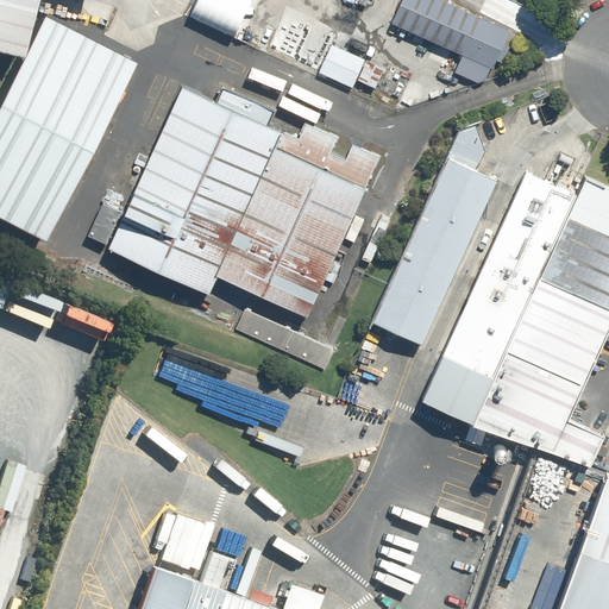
[(0,0),(0,38),(17,43),(27,0),(0,0)]
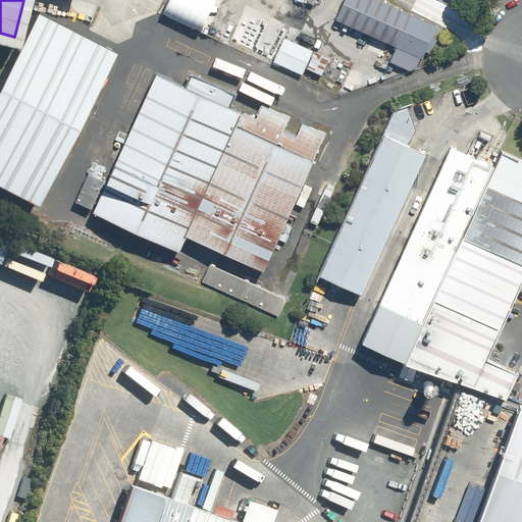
[(437,25),(378,0),(344,0),(335,19),(423,58),(437,25)]
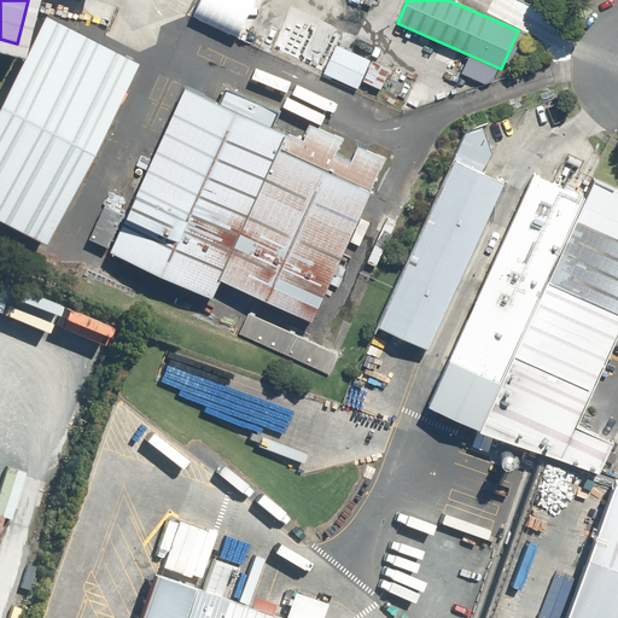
[(133,59),(36,12),(0,86),(0,217),(45,240),(133,59)]
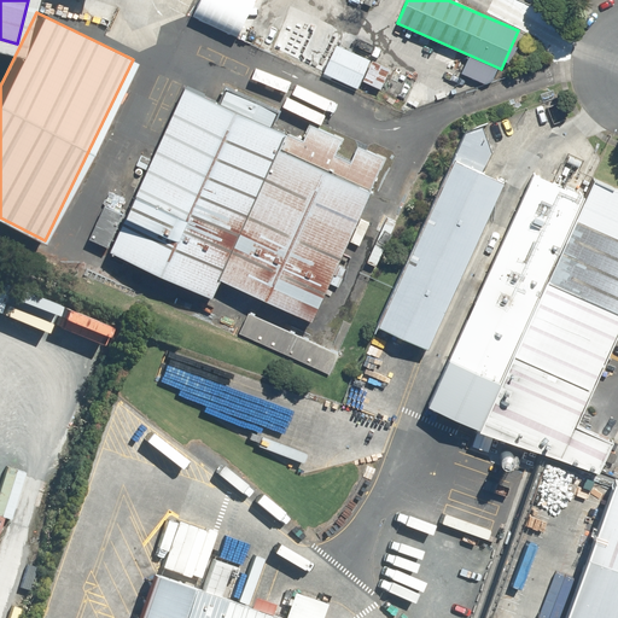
[(371,59),(336,44),(322,73),(357,88),(371,59)]
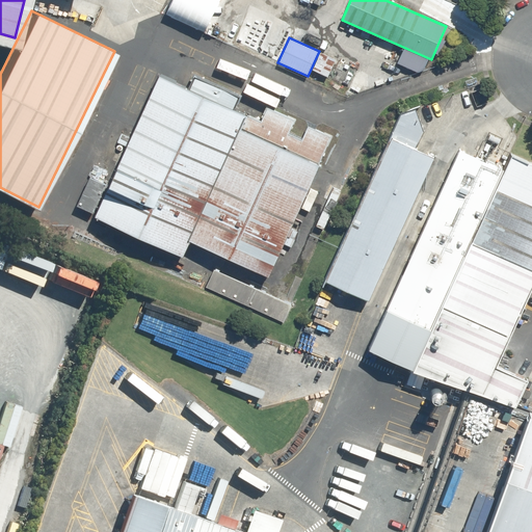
[(245,113),(159,75),(97,215),(183,254),(189,240),(245,113)]
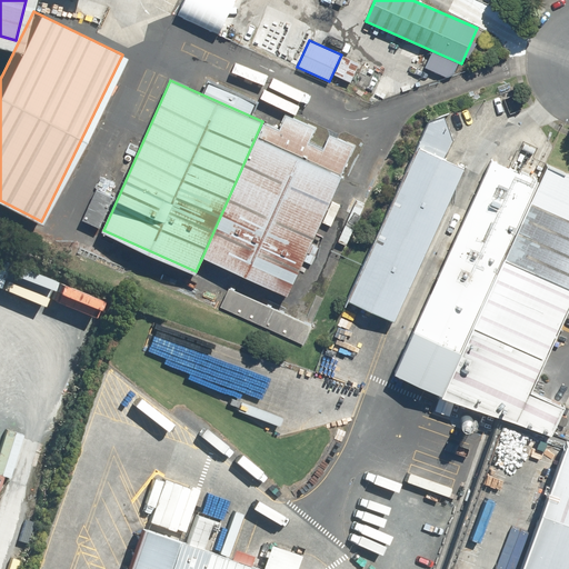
[(279,129),(262,121),(202,257),(288,295),(355,146),(329,135),(322,149),(309,143),(316,129),(285,116),(279,129)]
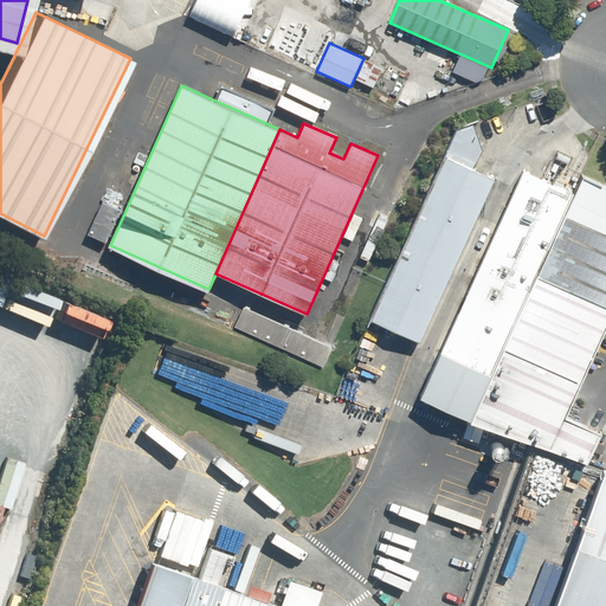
[(471,124),(455,128),(371,322),(423,345),(495,178),(474,167),(482,148),(471,124)]
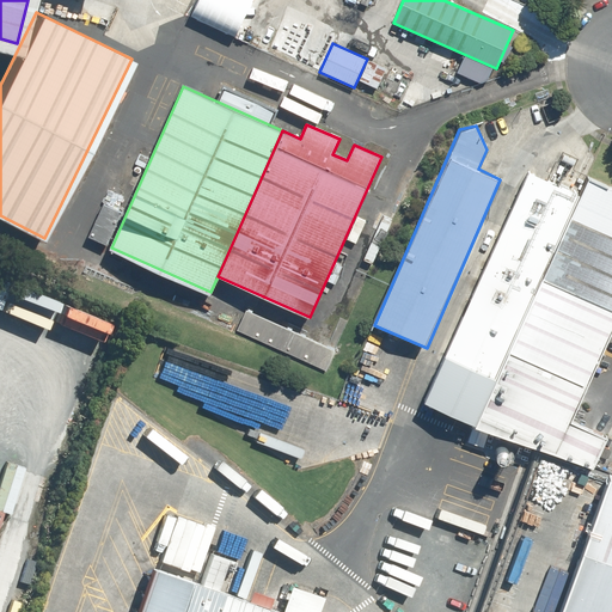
[(448,355),(496,377),(579,196),(528,173),(448,355)]
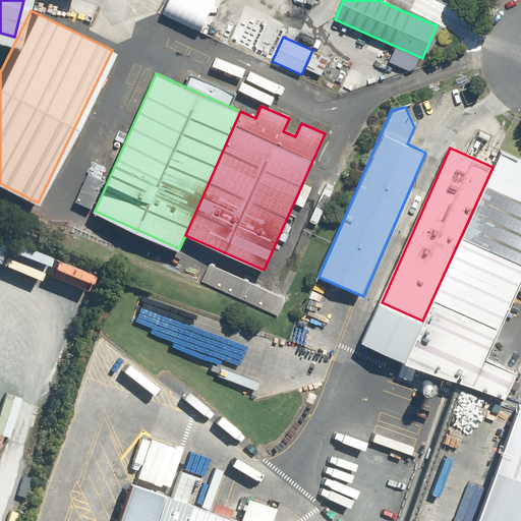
[(520,158),(518,158),(501,151),(493,167),(404,362),(504,398),(514,368),(485,356),(520,278),(520,158)]
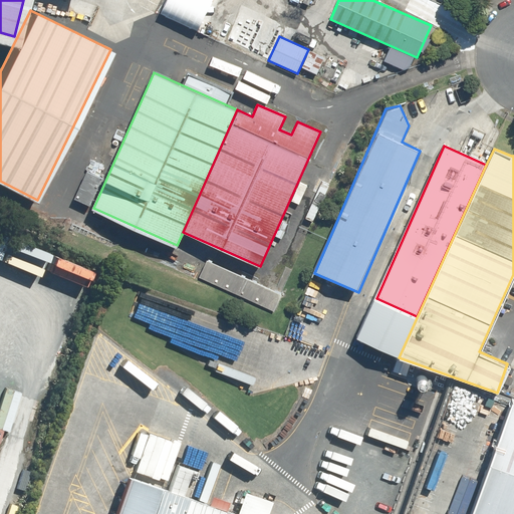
[(513,513),(513,402),(505,400),(463,513),(513,513)]
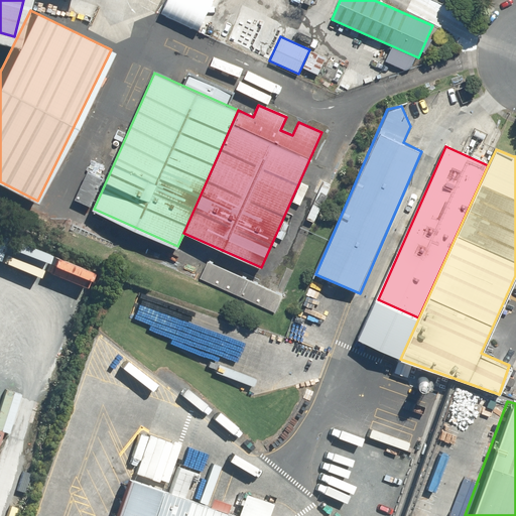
[(236,515),(123,479),(110,515),(236,515)]
